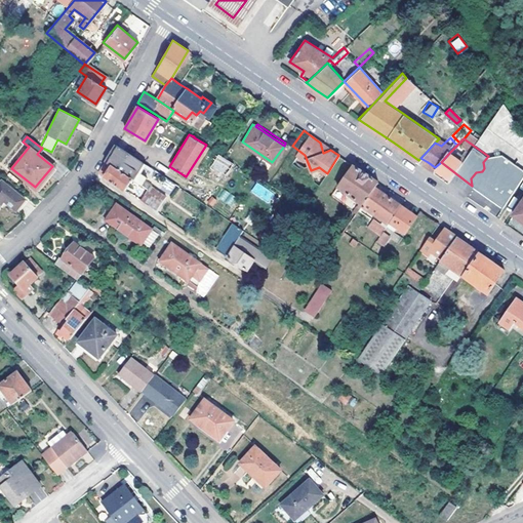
[(105,160),(131,178),(139,184),(148,189),(149,186),(150,185),(146,180),(148,177),(137,169),(144,162),(115,143),(110,152),(105,160)]
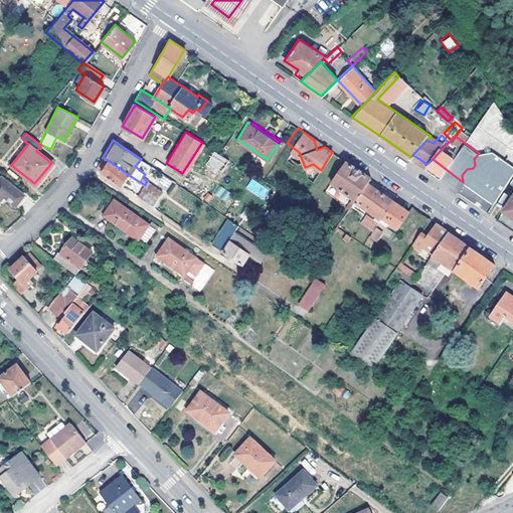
[(211,149),(203,163),(217,171),(225,158),(211,149)]
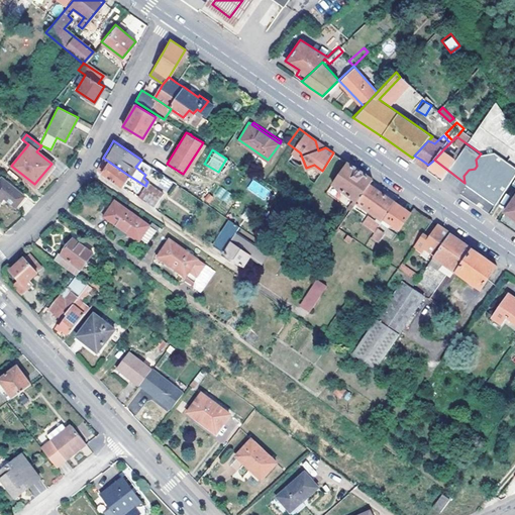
[(465,183),(493,204),(514,172),(507,166),(507,162),(495,151),(481,153),(476,160),(477,166),(475,169),(469,170),(464,176),(465,183)]
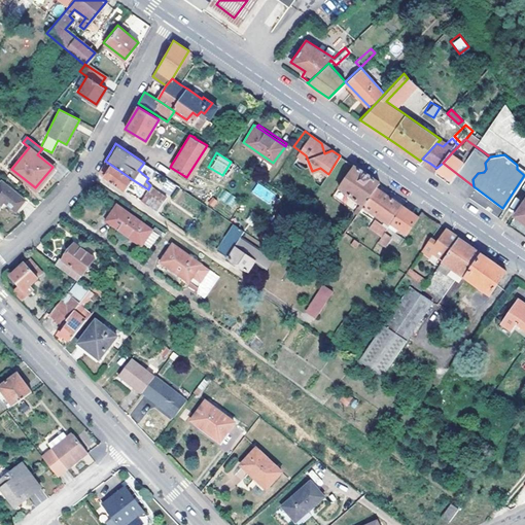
[(132,179),(105,161),(101,169),(98,173),(124,190),(132,179)]
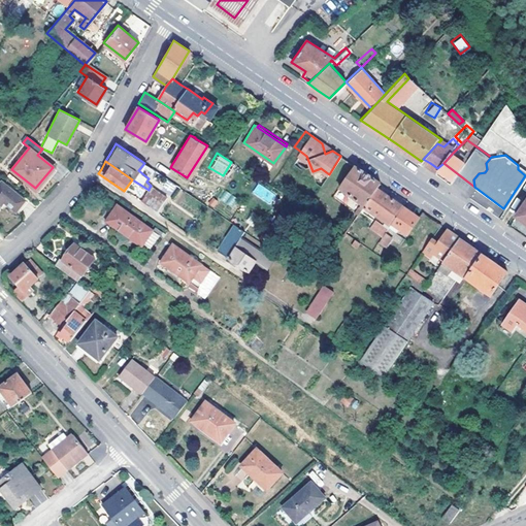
[(368,174),(353,164),(338,187),(361,201),(354,211),(358,215),(364,205),(391,223),(391,222),(408,233),(420,216),(415,212),(402,204),(391,196),(376,187),(380,182),(368,174)]
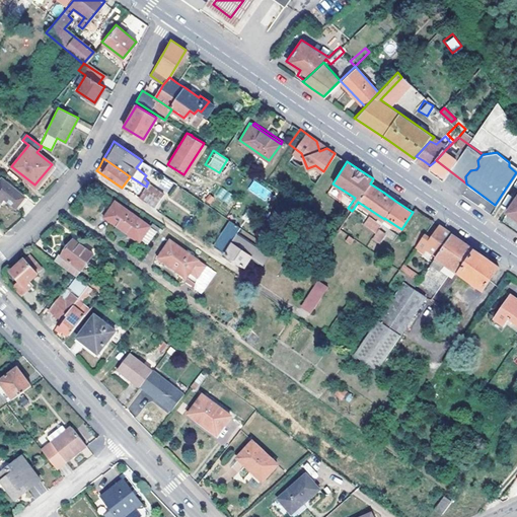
[(52,164),(34,185),(39,189),(56,167),(52,164)]
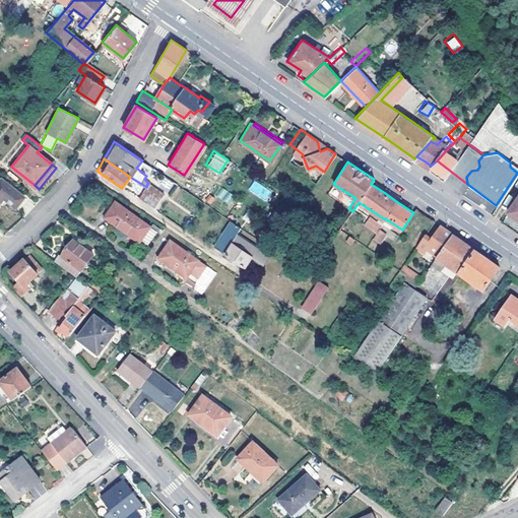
[(167,189),(173,181),(158,172),(153,180),(167,189)]
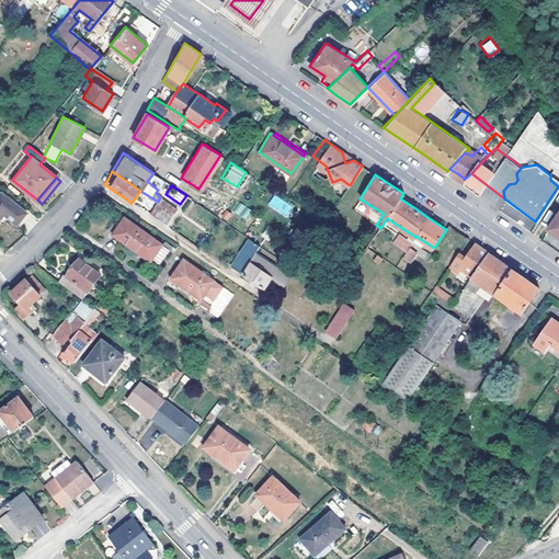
[(0,218),(4,213),(15,223),(25,210),(2,192),(0,194),(0,218)]
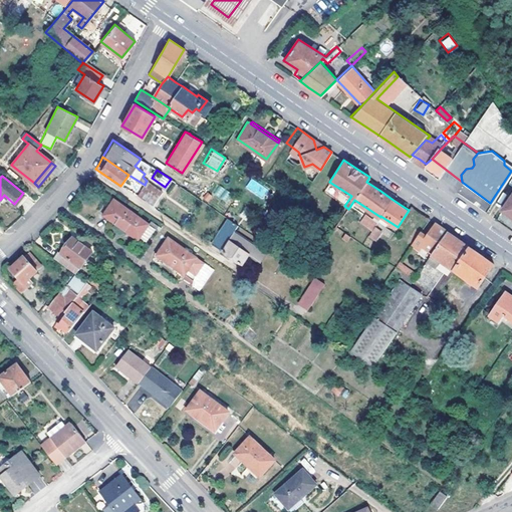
[(243,189),(263,196),(267,185),(247,178),(243,189)]
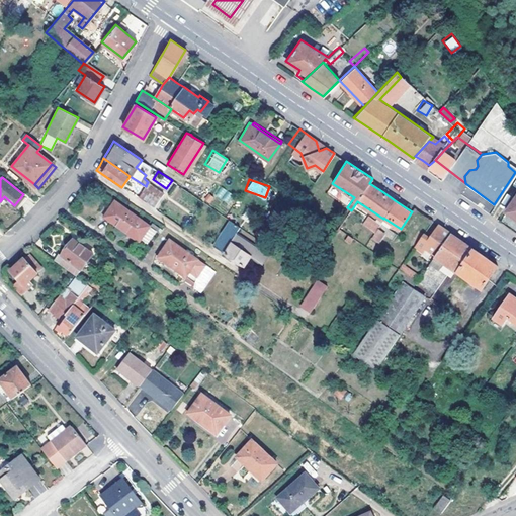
[(138,197),(146,186),(138,181),(131,192),(138,197)]
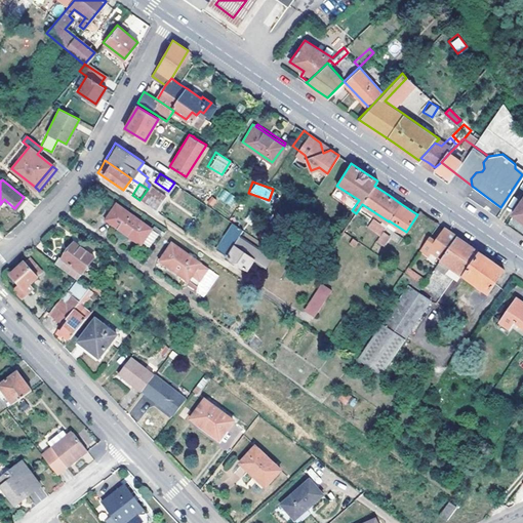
[(148,189),(139,200),(156,211),(165,197),(149,186),(148,189)]
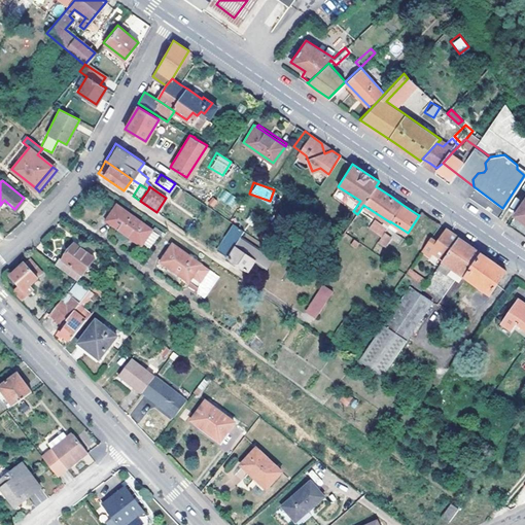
[(222,187),(217,197),(230,205),(235,196),(222,187)]
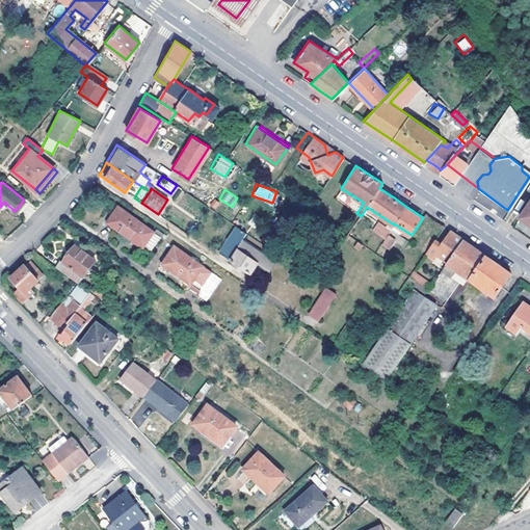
[(24,200),(15,211),(18,213),(27,203),(24,200)]
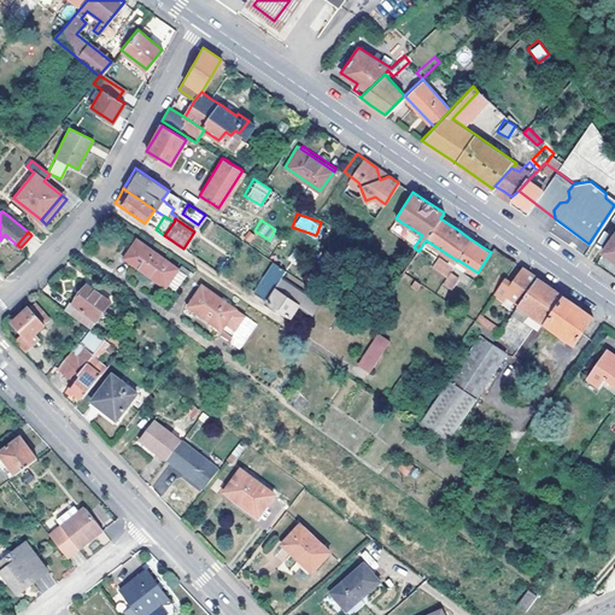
[(614,233),(601,252),(614,262),(614,233)]
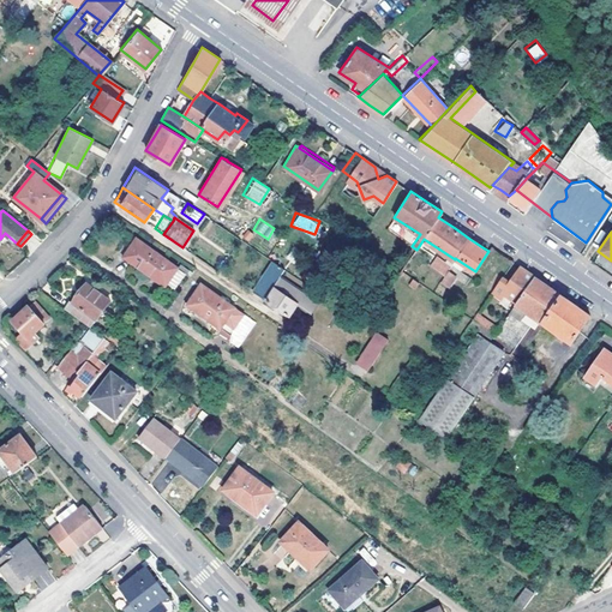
[(179,285),(189,271),(186,270),(179,265),(137,237),(125,256),(166,283),(169,279),(179,285)]
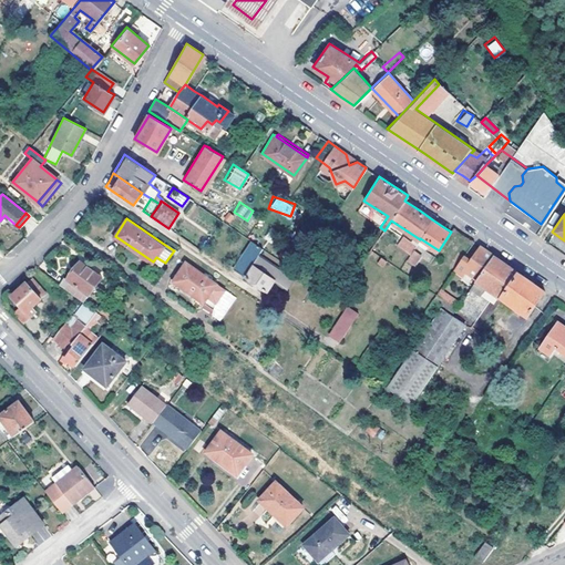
[(398,245),(411,253),(417,245),(403,237),(398,245)]
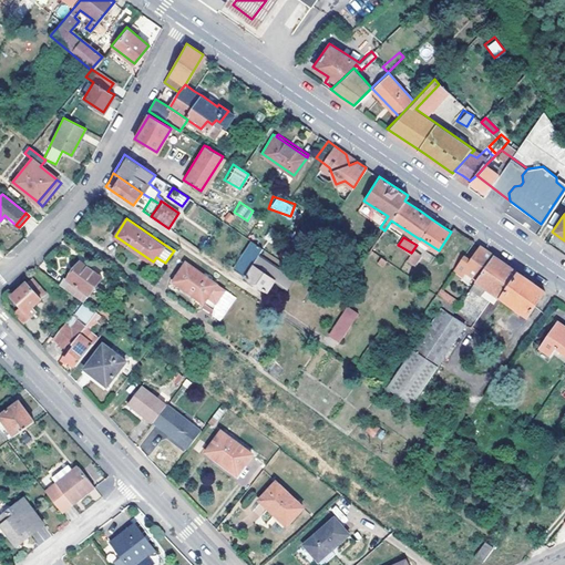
[(258,255),(264,248),(255,243),(235,269),(244,275),(252,265),(258,255)]
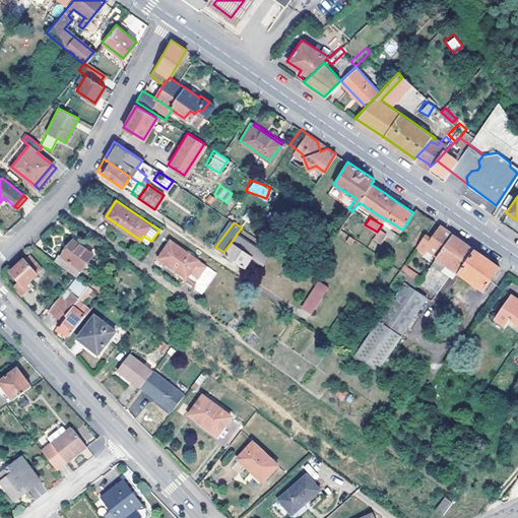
[(433,258),(450,233),(444,229),(439,224),(430,239),(424,235),(414,248),(422,253),(426,248),(432,252),(428,258),(431,260),(433,258)]
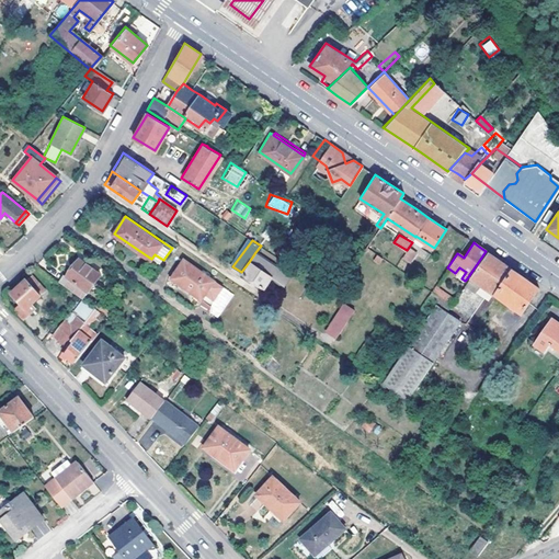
[(486,251),(467,278),(492,296),(511,269),(499,260),(486,251)]
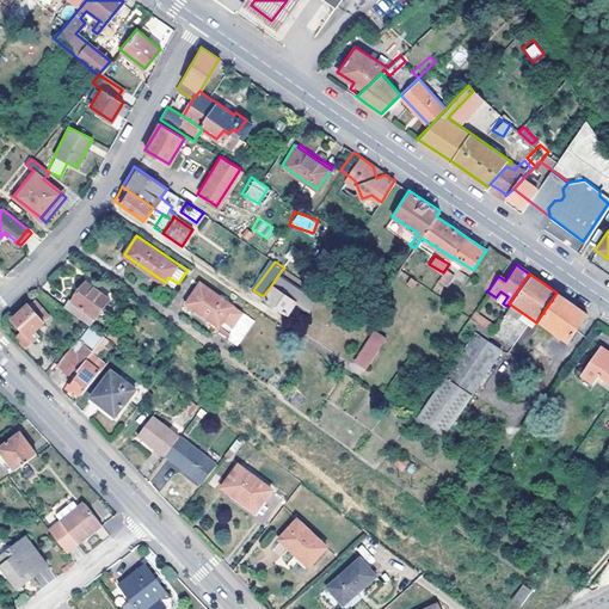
[(278,275),(271,285),(275,288),(266,300),(287,314),(295,302),(308,311),(315,301),(278,275)]
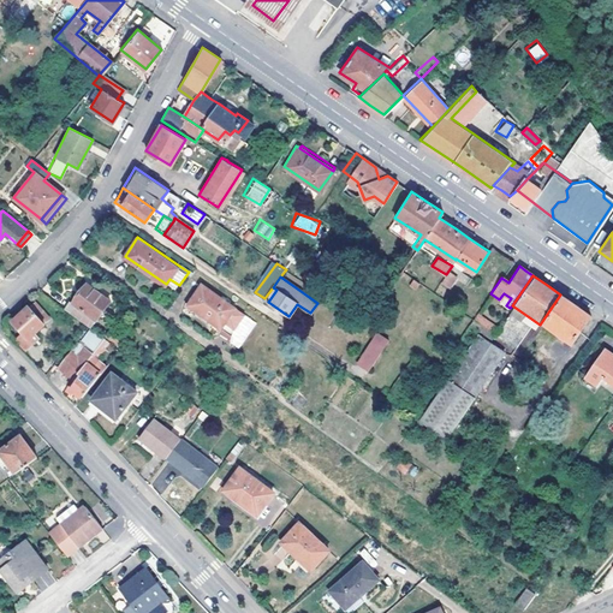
[(71,301),(65,309),(87,325),(90,328),(111,303),(85,284),(72,302),(71,301)]
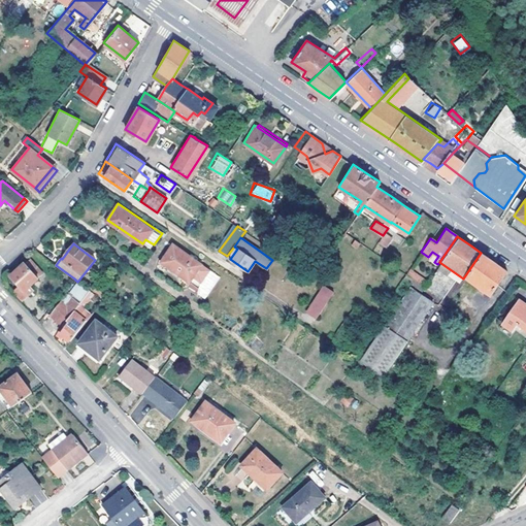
[(162,261),(191,281),(190,285),(203,293),(219,271),(210,265),(208,268),(173,243),(162,261)]
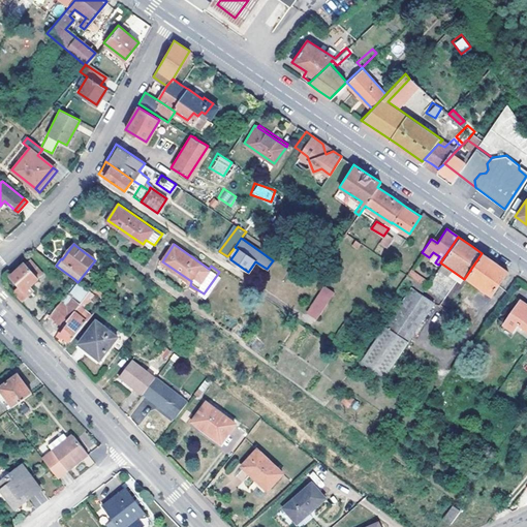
[(496,264),(482,253),(464,279),(489,296),(506,271),(496,264)]
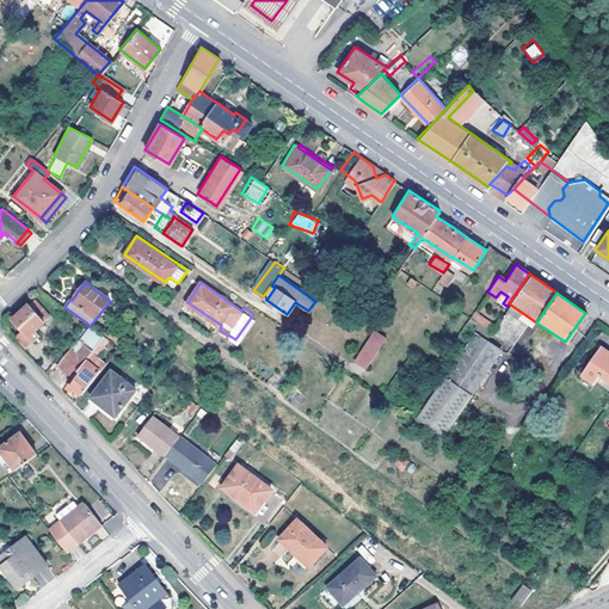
[(28,302),(10,317),(11,318),(8,320),(11,324),(14,323),(20,328),(13,334),(24,346),(38,334),(34,328),(43,320),(42,319),(47,314),(34,300),(29,302),(28,302)]
